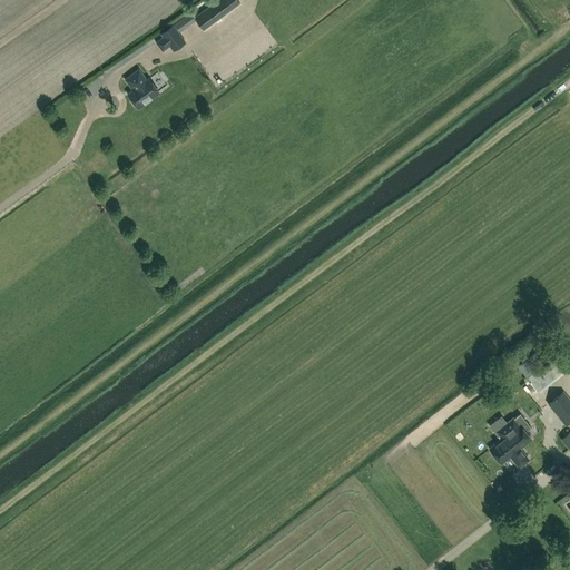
[(216,0),(195,17),(203,28),(239,1),(237,0),(216,0)]
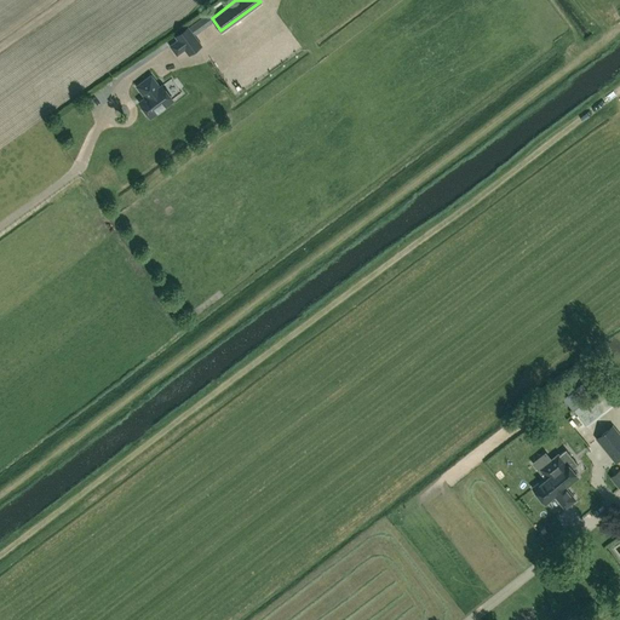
[(206,13),(189,27),(195,35),(213,22),(206,13)]
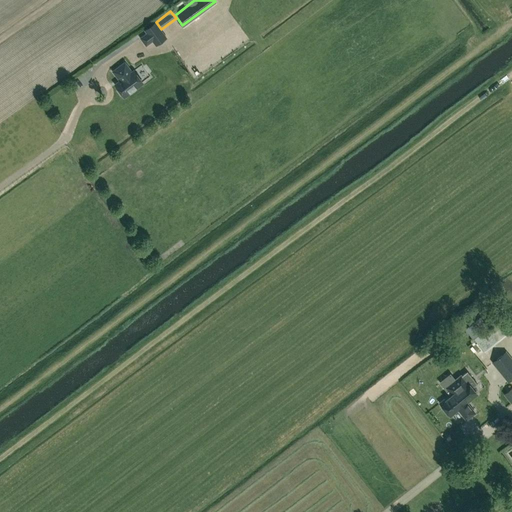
[(155,23),(145,30),(147,33),(141,38),(146,45),(152,40),(155,44),(165,37),(155,23)]
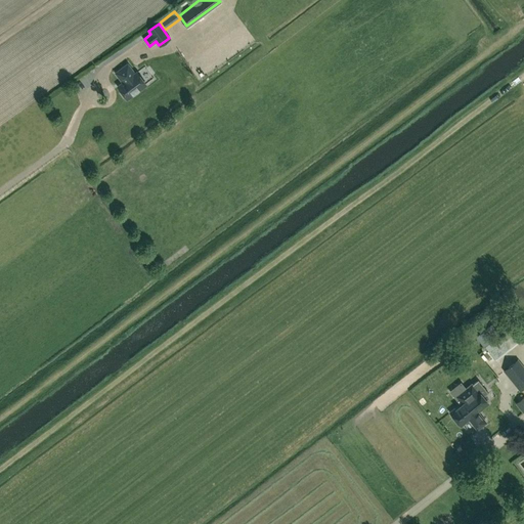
[(135,73),(128,62),(115,73),(122,83),(118,86),(121,92),(121,93),(124,97),(126,97),(127,99),(146,85),(137,72),(135,73)]
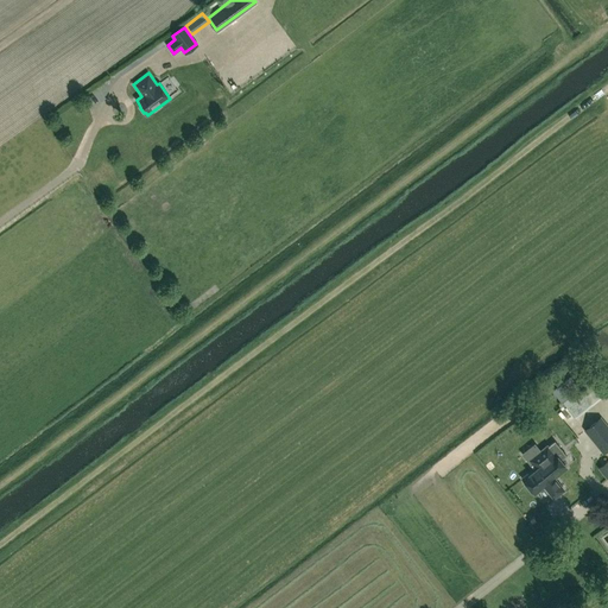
[(575,418),(607,392),(607,391),(596,377),(562,401),(575,418)]
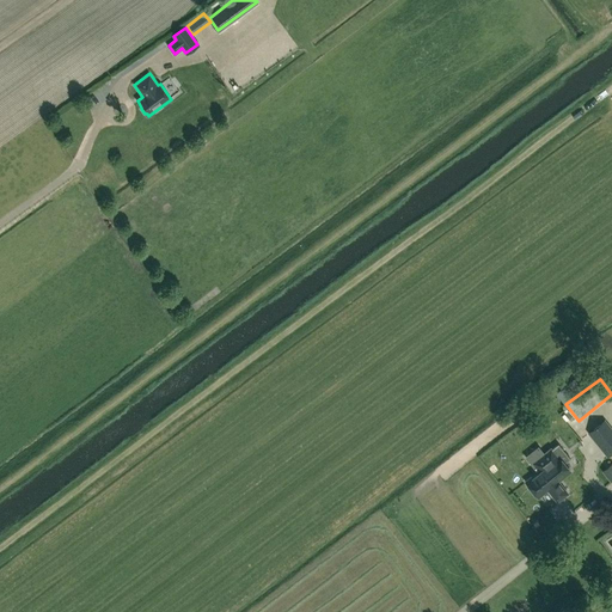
[(611,451),(611,429),(604,421),(588,433),(607,456),(611,451)]
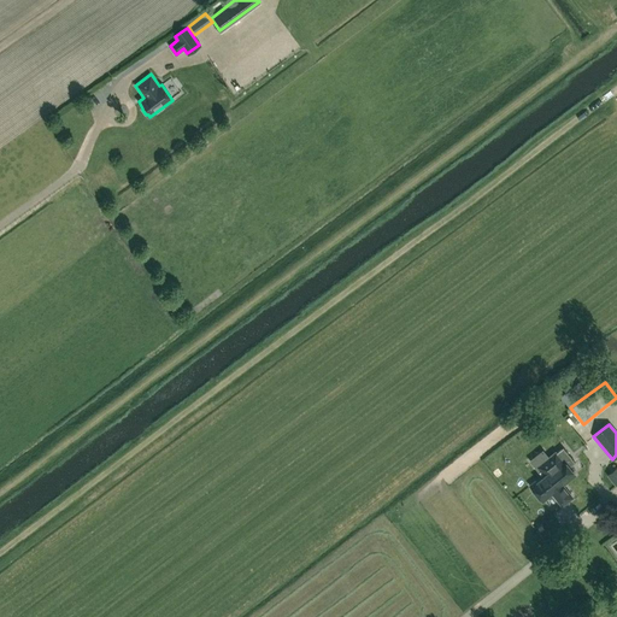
[(557,430),(552,433),(559,446),(564,444),(557,430)]
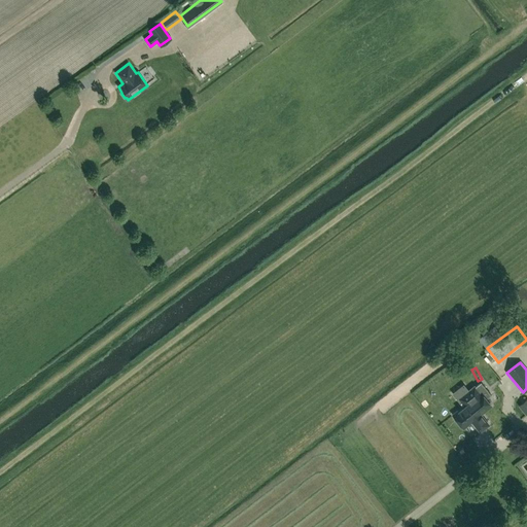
[(494,385),(499,392),(512,384),(506,377),(494,385)]
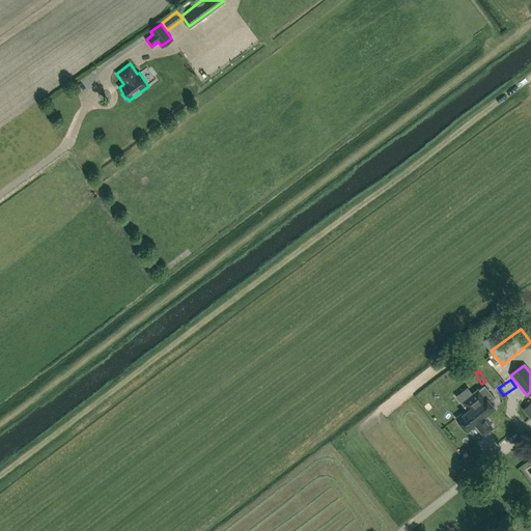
[(495,397),(484,385),(464,401),(468,408),(455,418),(467,431),(475,425),(483,436),(493,427),(484,418),(494,410),(488,402),(495,397)]
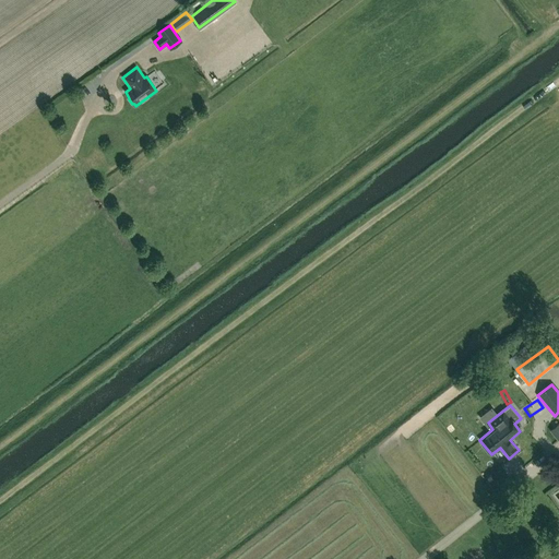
All buildings are outlined.
